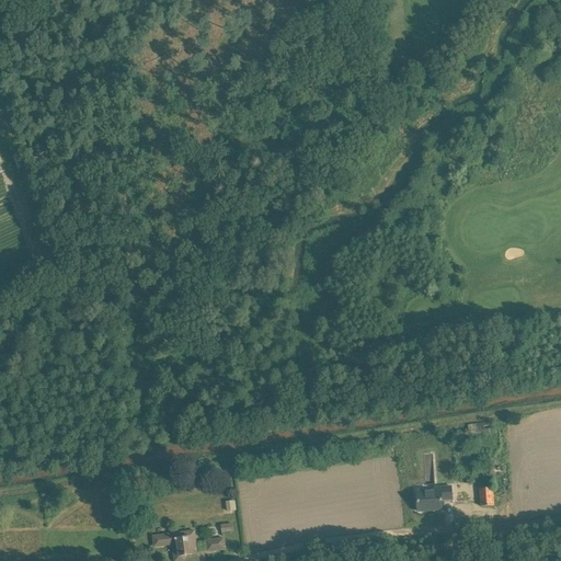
[(490,422),(468,425),(469,434),(491,432),(490,422)]
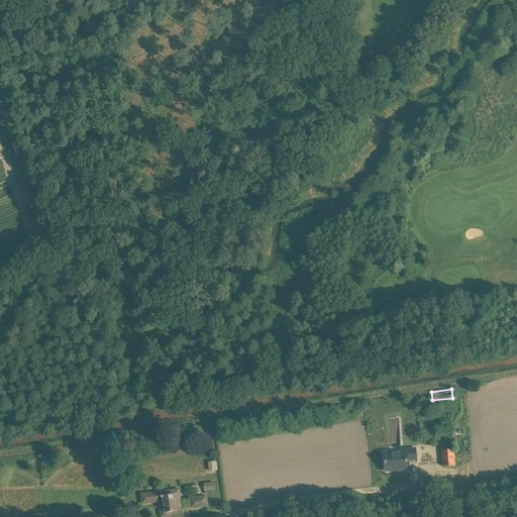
[(454,450),(442,451),(443,467),(455,466),(454,454),(466,454),(463,430),(452,431),(454,450)]
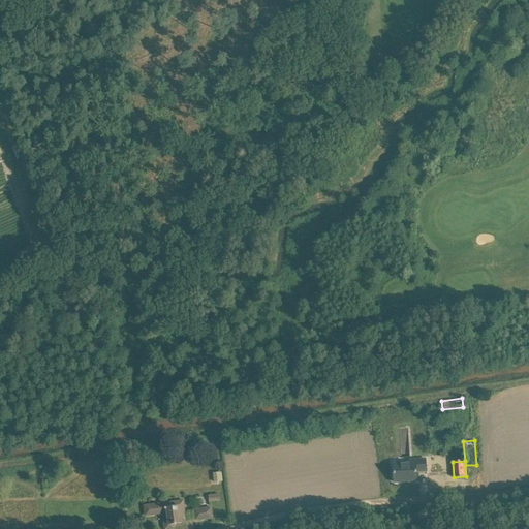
[(411,463),(393,464),(394,481),(417,480),(416,472),(427,471),(426,460),(410,461),(411,463)]
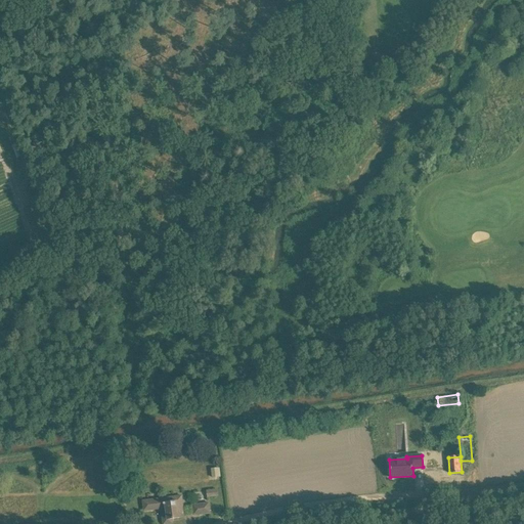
[(221,467),(212,468),(213,475),(221,474),(221,467)]
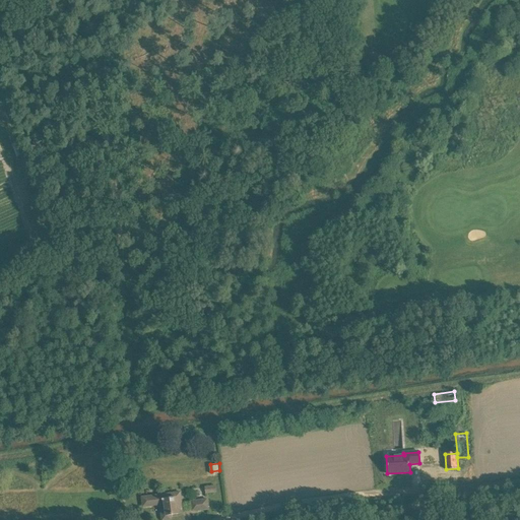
[(141,497),(142,507),(159,505),(161,516),(167,515),(179,514),(179,513),(183,512),(181,492),(141,497)]
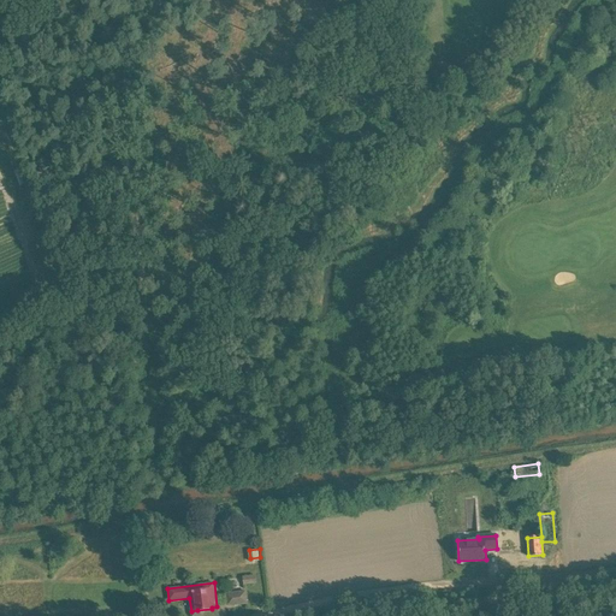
[(246,592),(226,594),(227,605),(247,603),(246,592)]
